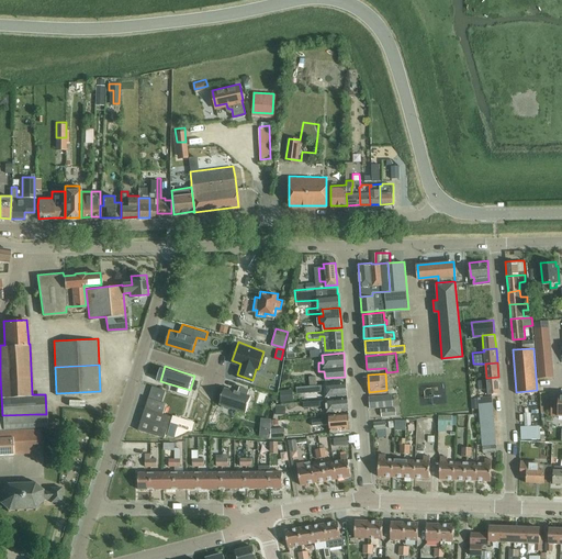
[(486,378),(478,379),(479,387),(486,387),(487,392),(499,391),(498,377),(486,378)]
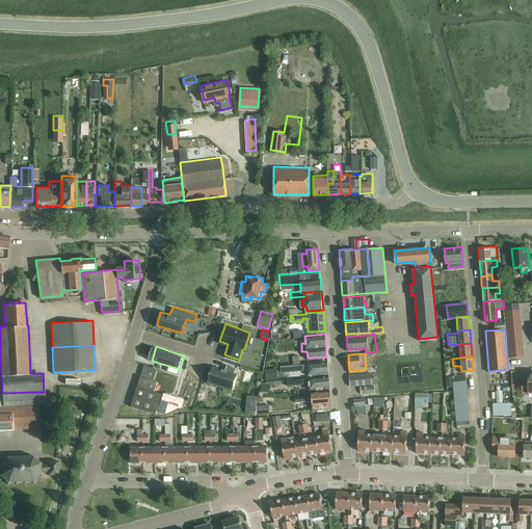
[(308,374),(328,372),(327,361),(299,363),(293,364),(281,365),(281,370),(307,368),(308,374)]
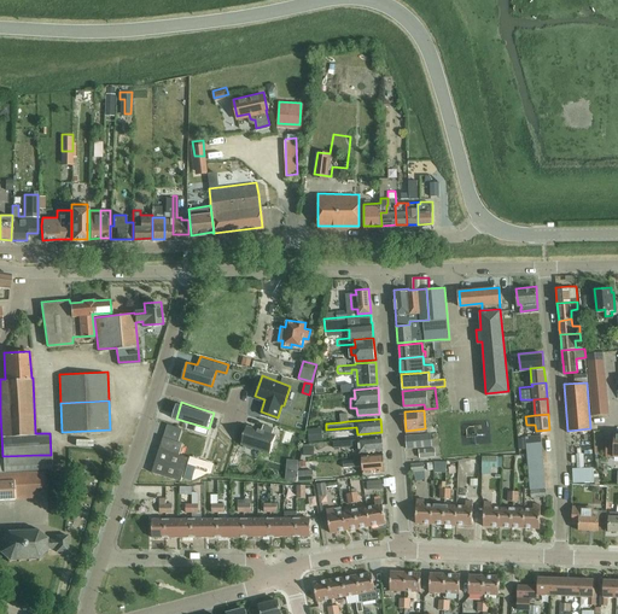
[(248,424),(242,443),(270,451),(277,433),(272,432),(274,426),(263,422),(262,428),(248,424)]
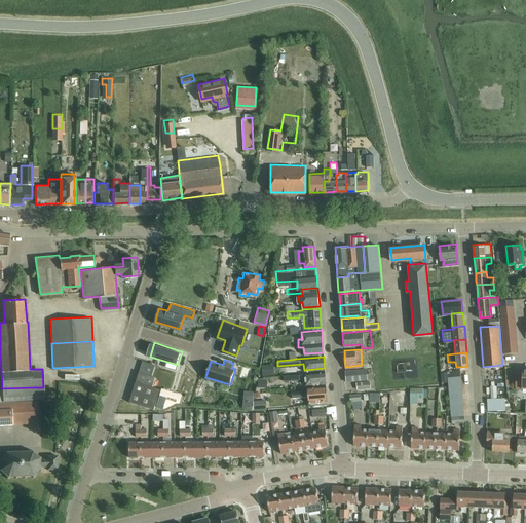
[(142,361),(141,366),(153,370),(155,364),(142,361)]
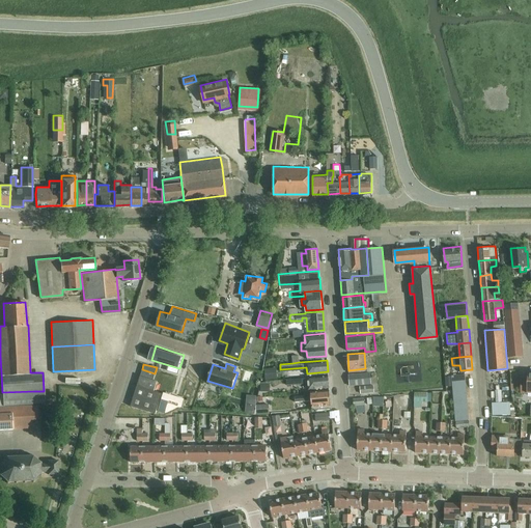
[(276,364),(264,365),(266,377),(277,376),(276,364)]
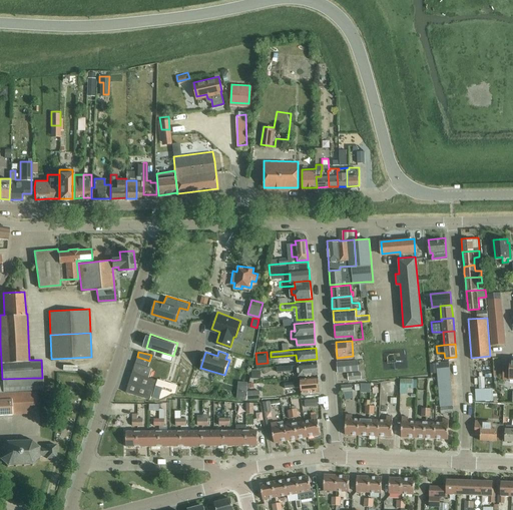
[(135,362),(147,366),(149,361),(137,357),(135,362)]
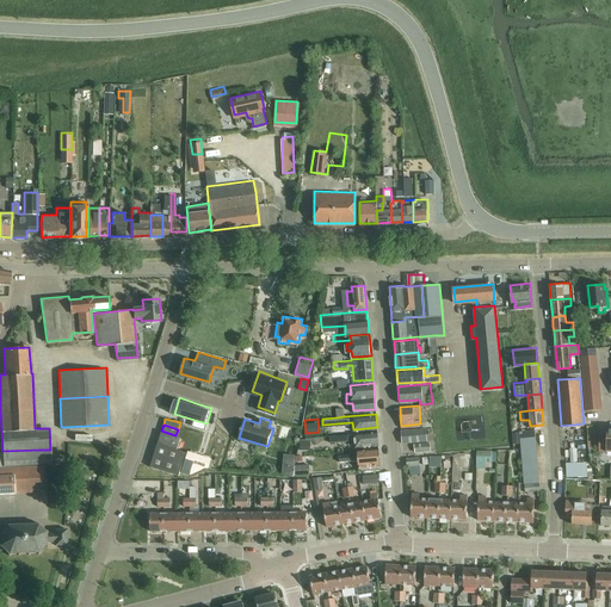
[(599,450),(610,450),(610,426),(608,426),(608,434),(599,434),(599,450)]
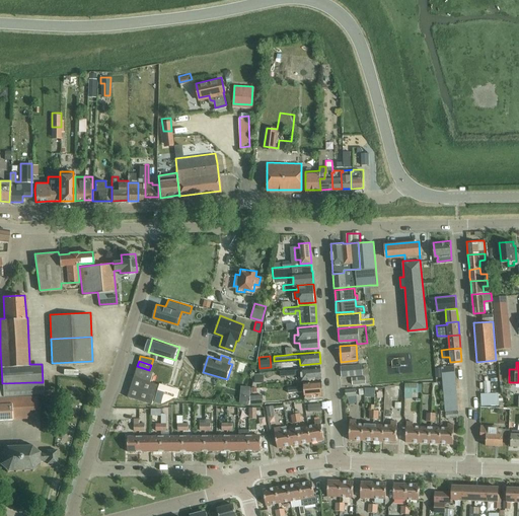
[(341,364),(342,375),(362,373),(361,363),(341,364)]
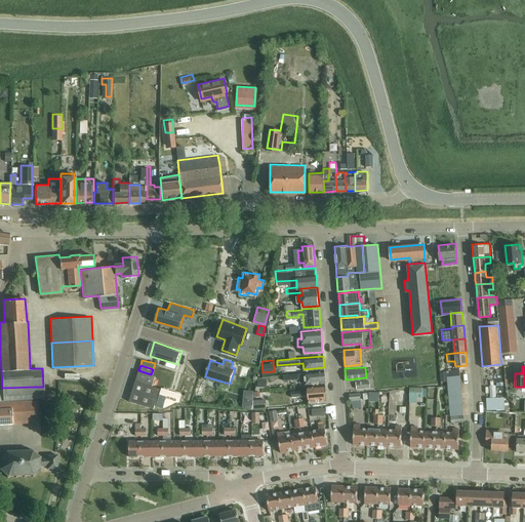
[(138,370),(135,380),(152,386),(155,375),(151,374),(138,370)]
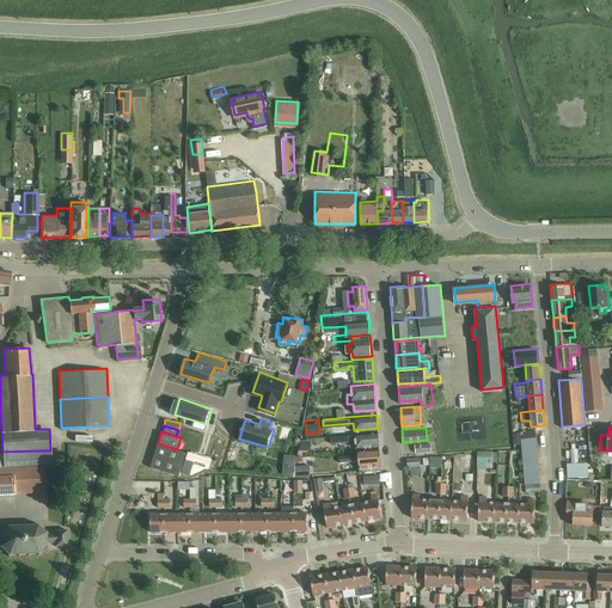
[(355,447),(379,444),(378,431),(330,436),(330,442),(355,440),(355,447)]
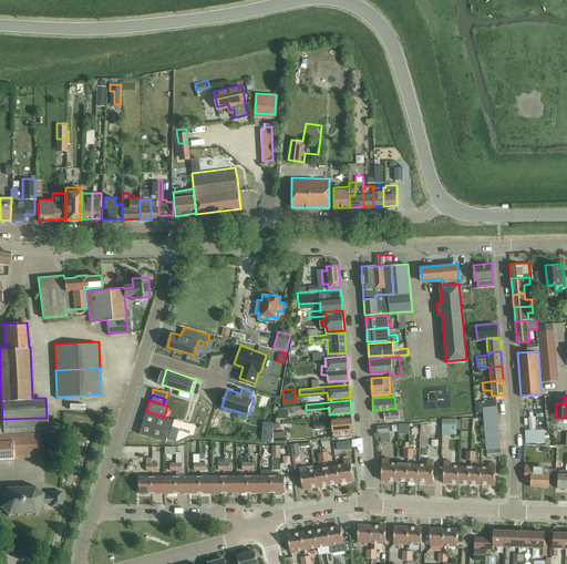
[(278,417),(289,416),(288,406),(277,407),(278,417)]
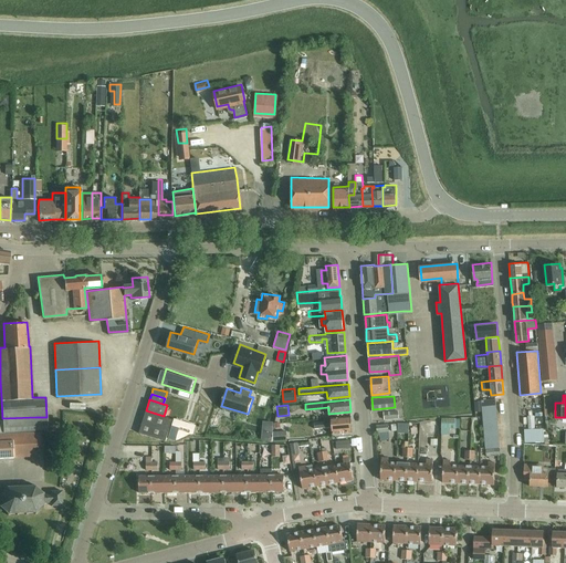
[(146,410),(143,420),(169,428),(171,418),(164,416),(146,410)]
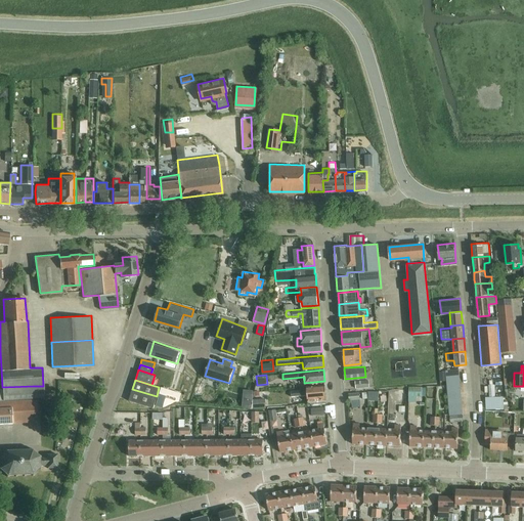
[(307,400),(325,398),(324,384),(306,385),(306,388),(291,390),(291,395),(307,394),(307,400)]
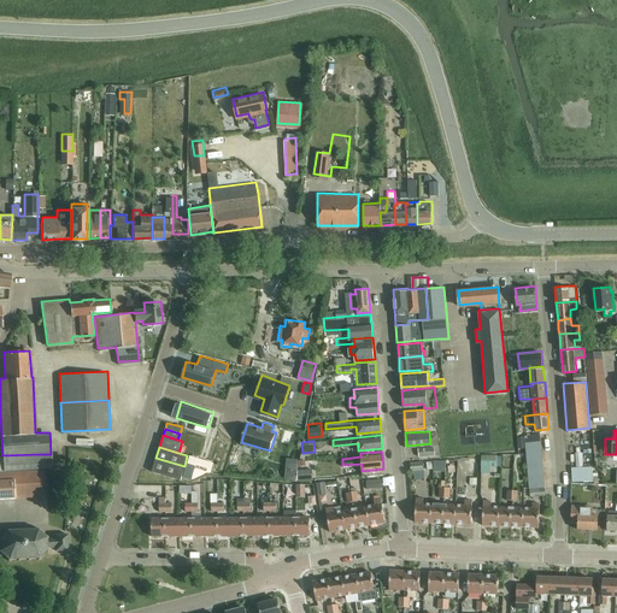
[(501,453),(482,453),(481,471),(491,471),(491,464),(501,464),(501,453)]
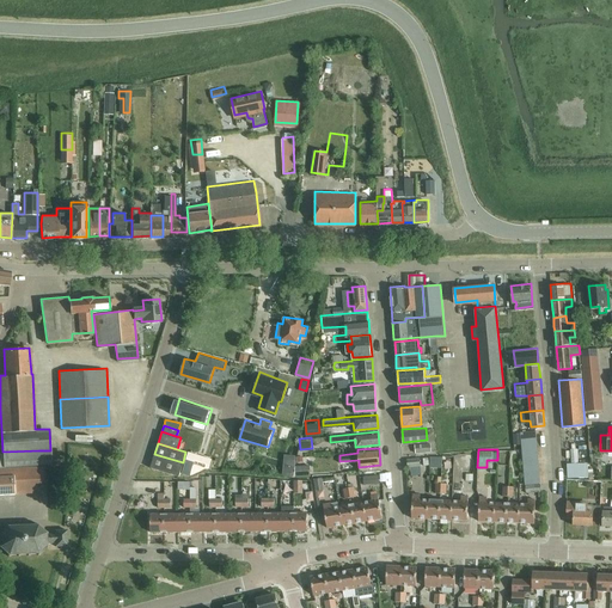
[(0,465),(51,462),(50,450),(38,450),(2,452),(0,452),(0,465)]
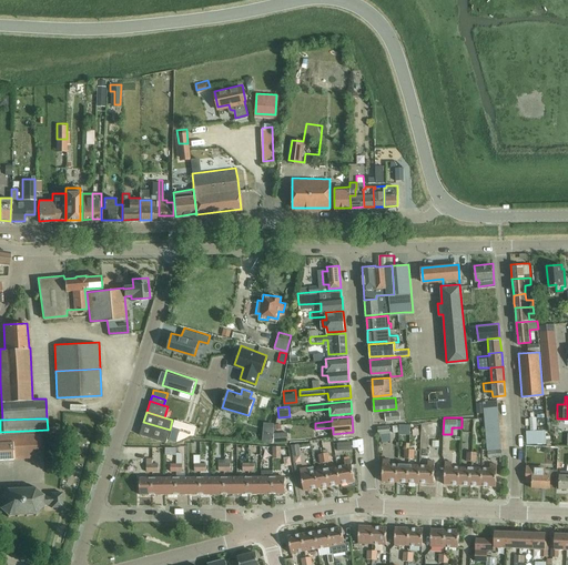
[(170,430),(143,422),(140,433),(165,441),(170,430)]
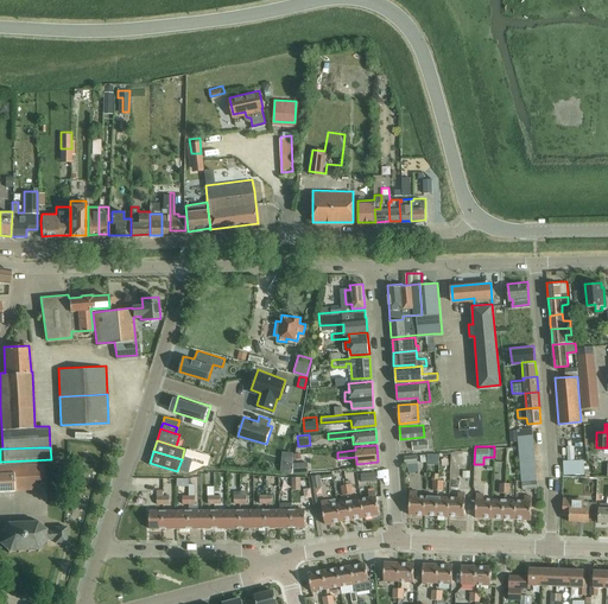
[(292,471),(309,470),(308,459),(293,461),(292,471)]
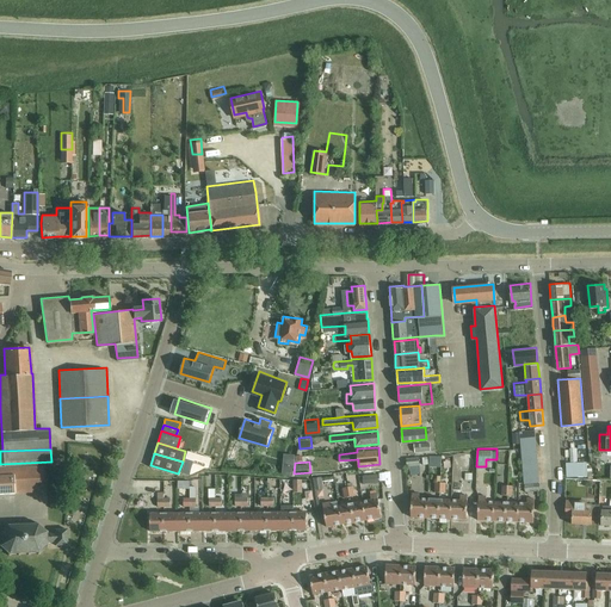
[(283,463),(282,474),(294,475),(295,464),(283,463)]
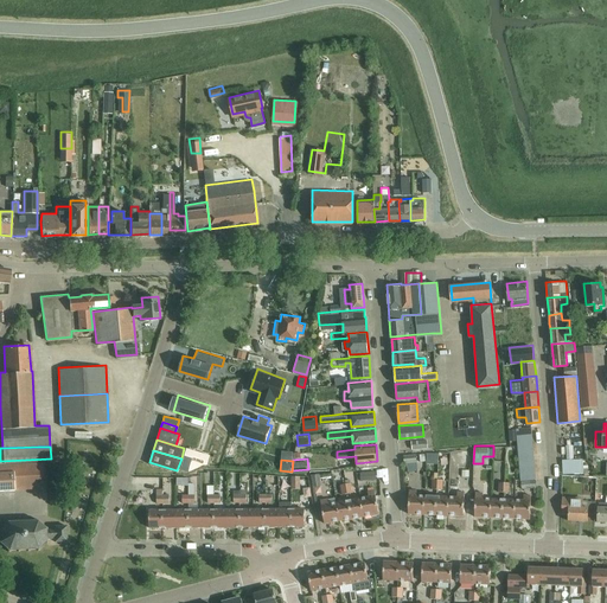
[(0,489),(14,489),(14,488),(43,486),(42,462),(0,463),(0,489)]
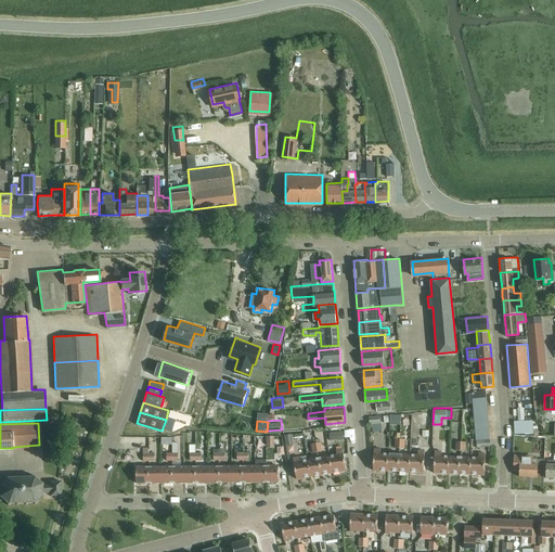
[(285,433),(286,444),(294,443),(292,432),(285,433)]
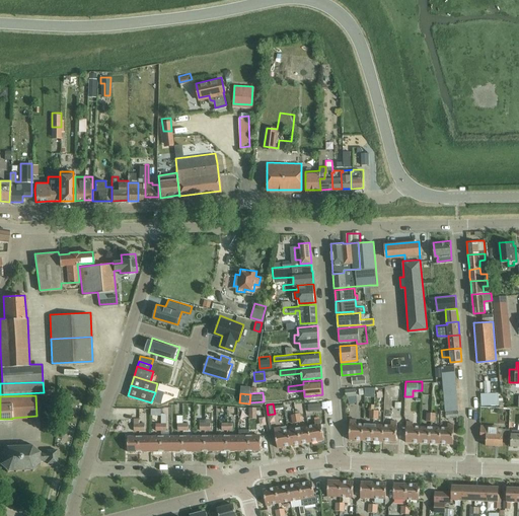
[(308,424),(311,440),(323,438),(319,418),(314,419),(314,423),(308,424)]
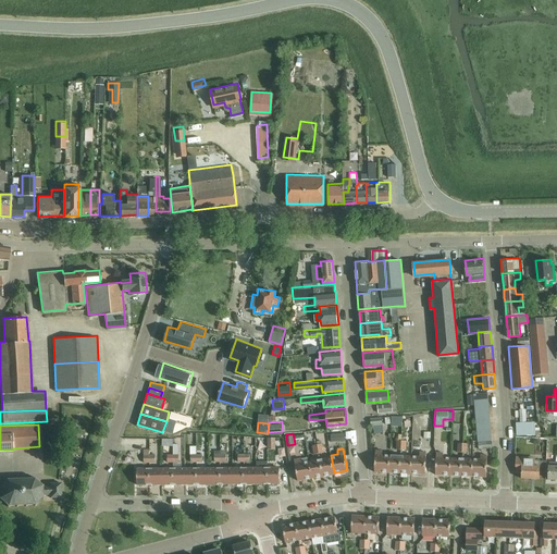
[(374,470),(387,470),(387,453),(381,453),(381,448),(375,448),(374,470)]
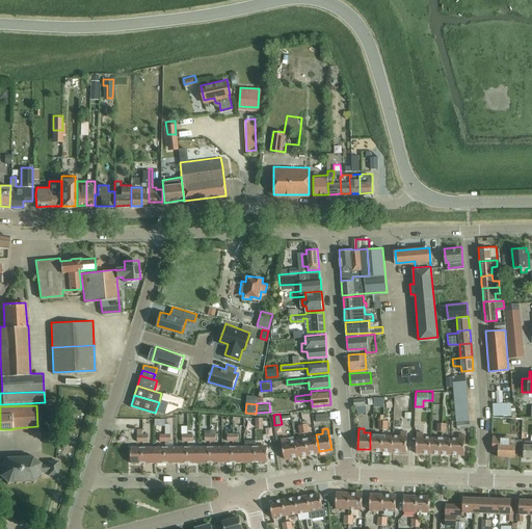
[(394,433),(393,450),(405,451),(406,430),(400,429),(400,433),(394,433)]
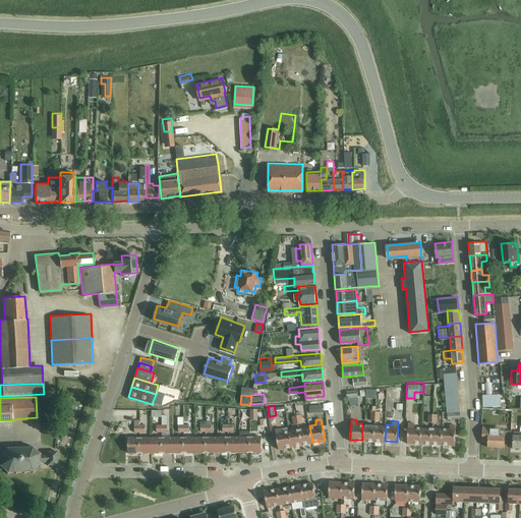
[(407,442),(419,443),(419,425),(413,425),(414,421),(408,421),(407,442)]
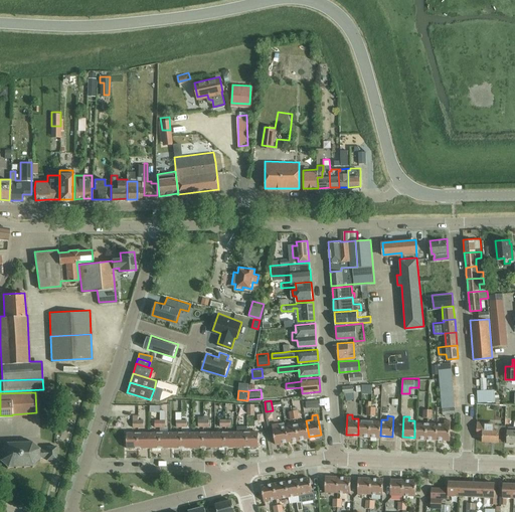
[(369,436),(370,419),(361,418),(358,418),(358,435),(369,436)]
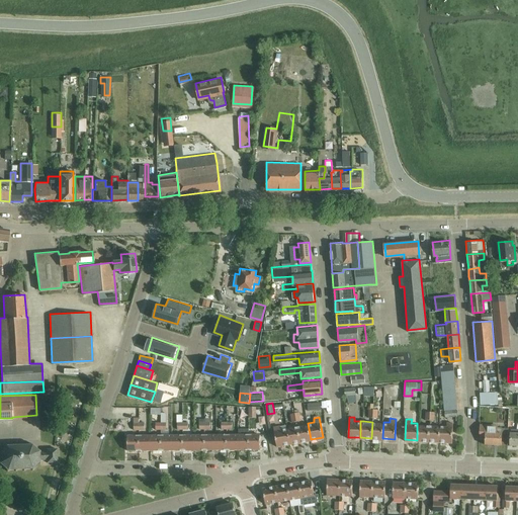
[(440,424),(439,440),(451,441),(452,421),(446,421),(446,425),(440,424)]
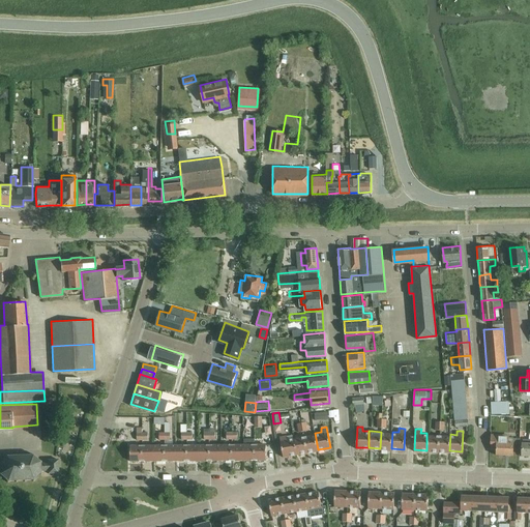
[(392,432),(381,432),(380,448),(391,448),(392,432)]
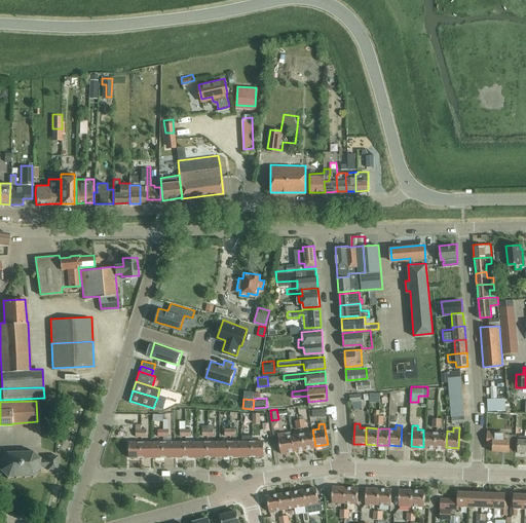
[(487,445),(492,445),(492,450),(509,451),(509,439),(509,434),(509,433),(503,433),(494,432),(494,430),(488,428),(487,445)]
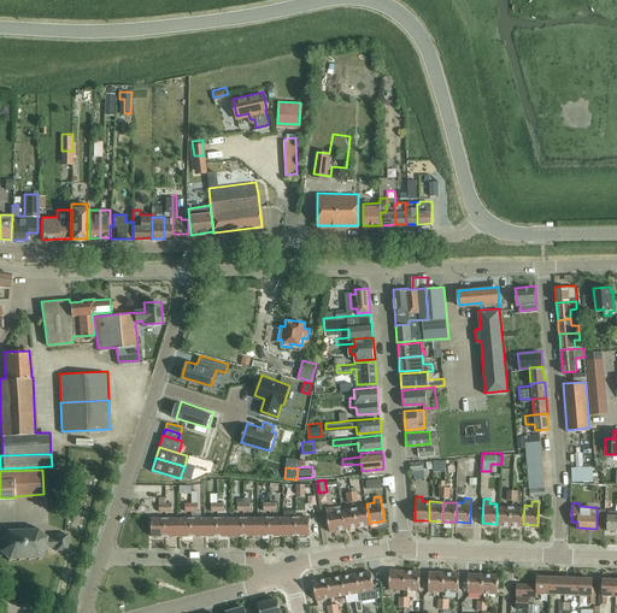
[(353,506),(357,525),(370,523),(366,504),(353,506)]
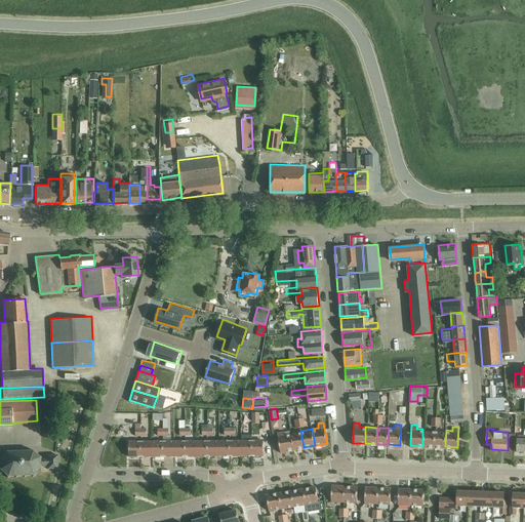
[(422,429),(422,446),(434,446),(435,430),(422,429)]
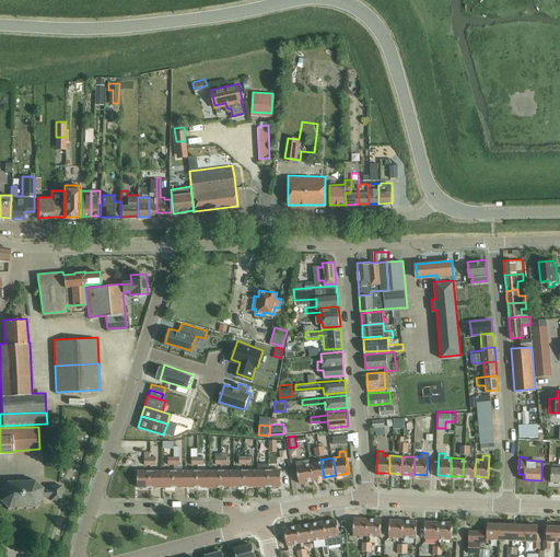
[(299,482),(312,479),(308,462),(302,463),(301,459),(295,460),(299,482)]
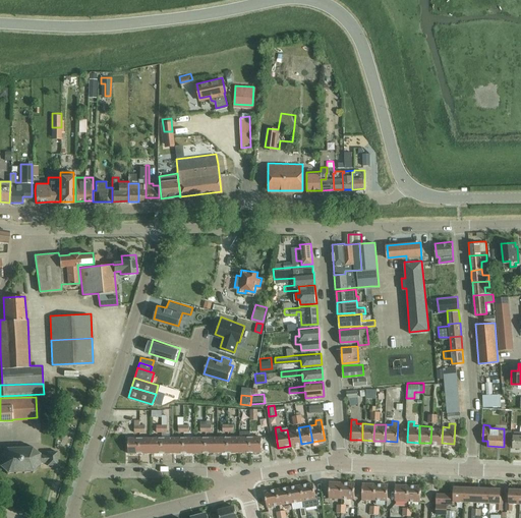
[(431,426),(430,443),(442,443),(443,426),(431,426)]
